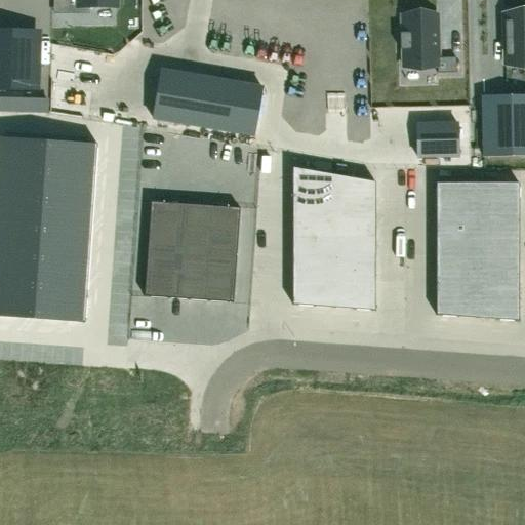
[(400,33),(400,49),(403,49),(403,67),(437,67),(437,73),(456,73),(455,57),(438,58),(437,14),(402,15),(403,33),(400,33)]
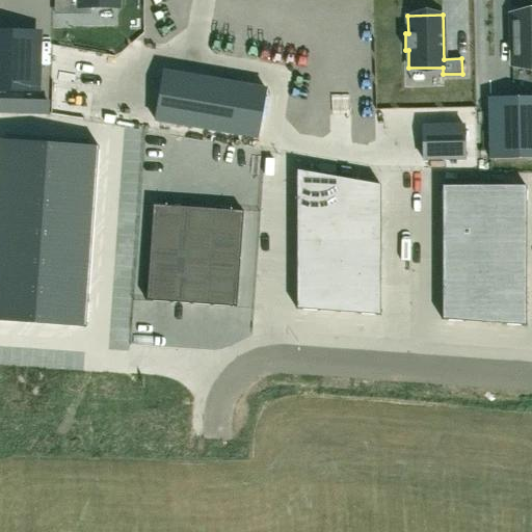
[(531,16),(510,17),(510,70),(531,69),(531,16)]
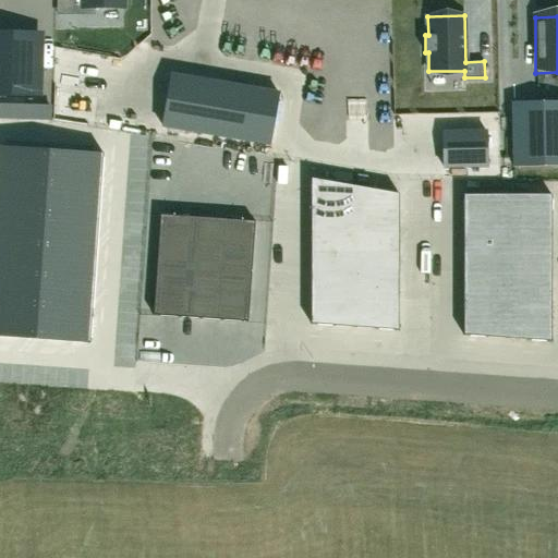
[(0,36),(0,101),(38,104),(40,38),(0,36)]
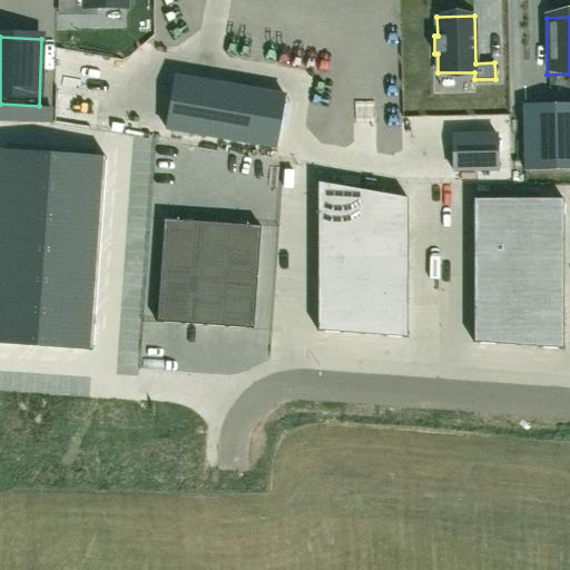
[(175,77),(166,129),(276,148),(285,96),(175,77)]
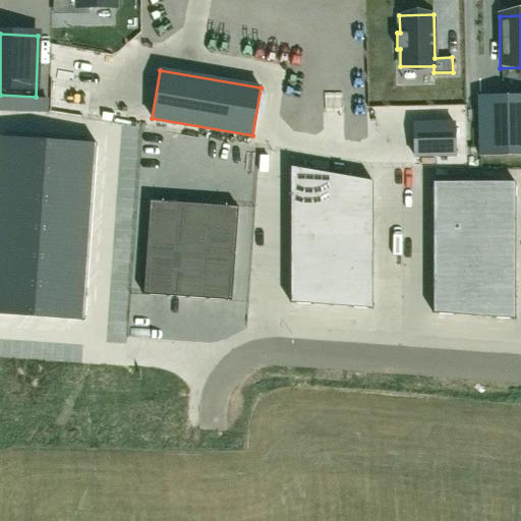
[(520,92),(478,92),(478,153),(511,153),(511,120),(520,120),(520,92)]
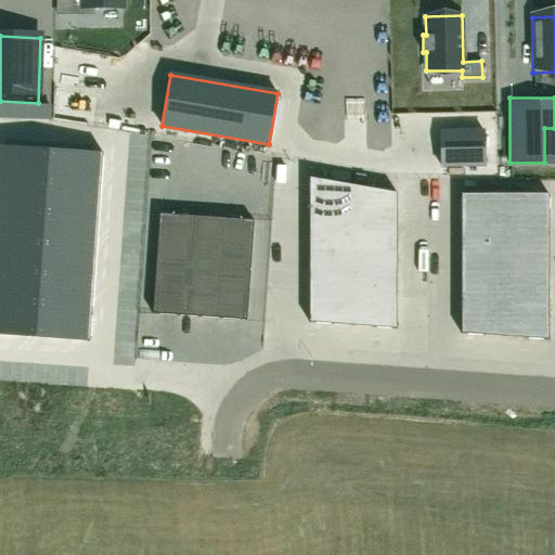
[(483,131),(440,132),(441,167),(485,166),(483,131)]
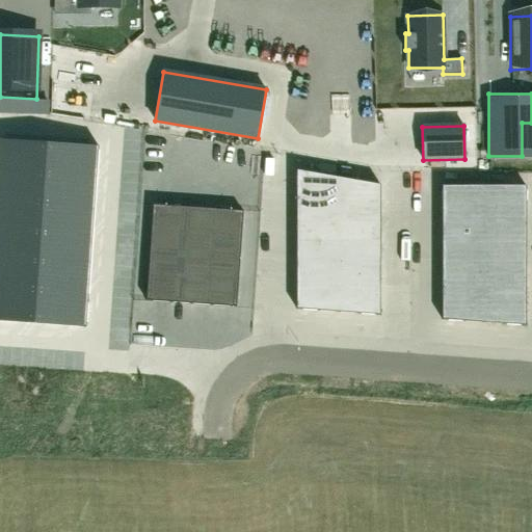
[(0,138),(0,321),(86,327),(99,147),(0,138)]
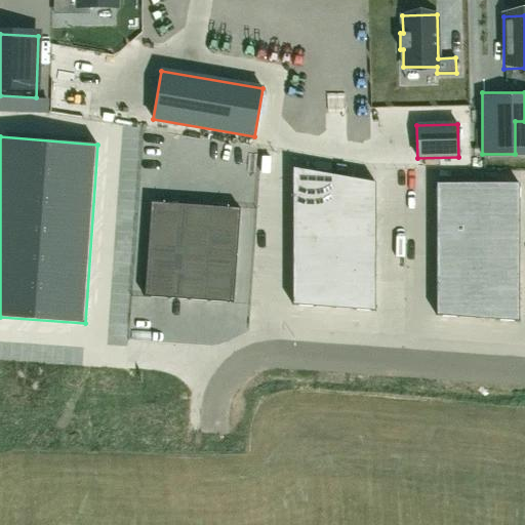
[(292,168),(292,306),(375,312),(375,183),(292,168)]
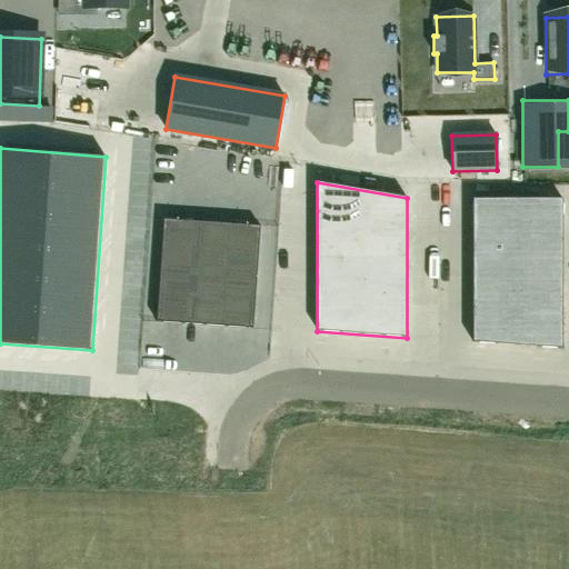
[(472,198),(472,342),(562,349),(562,198),(472,198)]
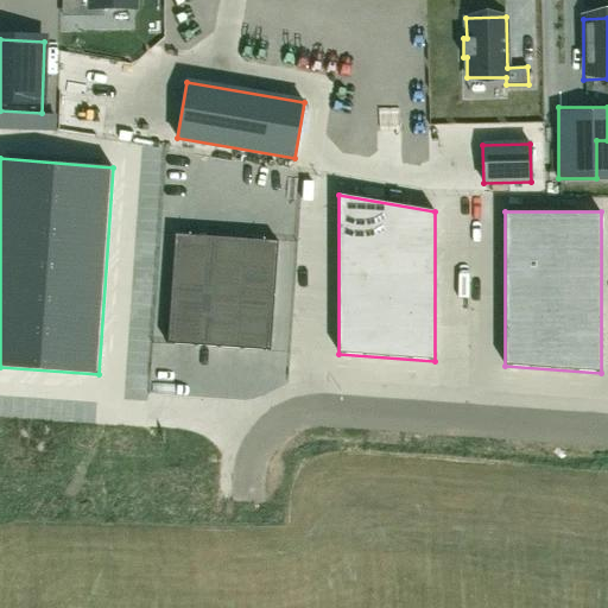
[(175,234),(166,344),(270,352),(278,241),(175,234)]
